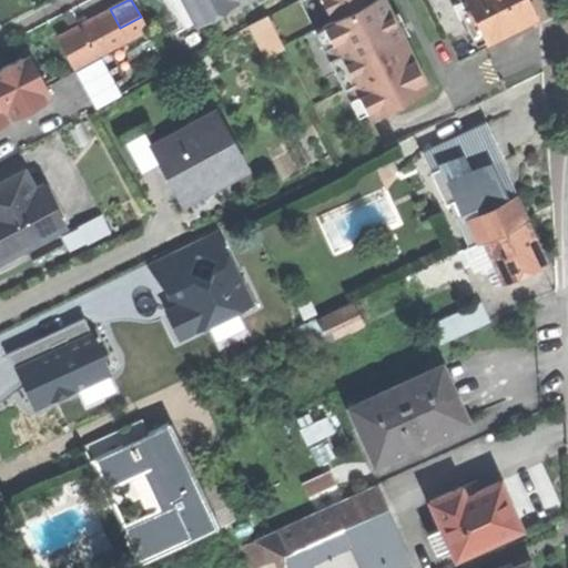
[(184,0),(198,26),(235,6),(236,8),(250,0),(184,0)]
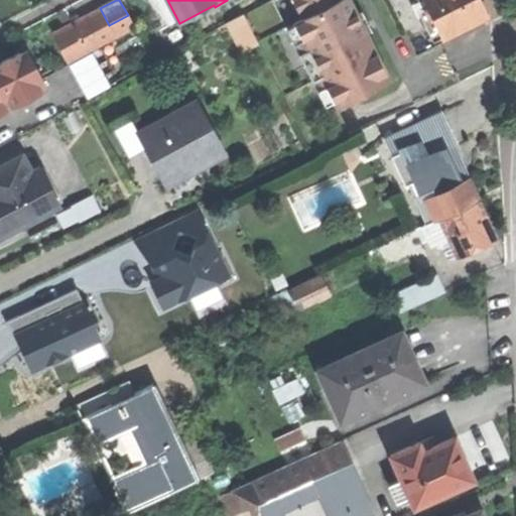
[(292,0),(303,19),(294,24),(303,40),(294,45),(320,93),(330,88),(341,109),(380,88),(379,86),(394,77),(385,60),(377,46),(371,50),(364,38),(368,36),(360,21),(364,19),(356,4),(354,0),(292,0)]
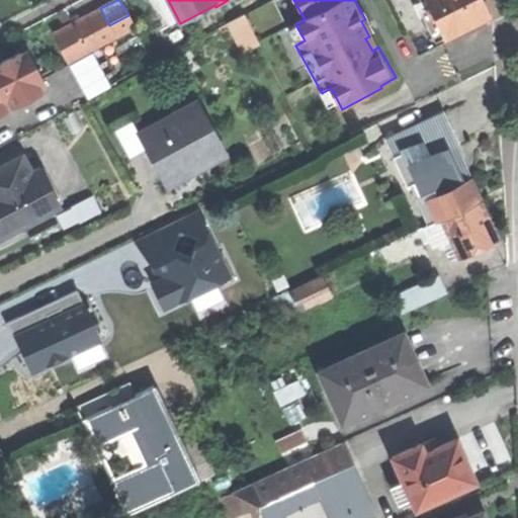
[(435,42),(444,37),(425,0),(417,5),(435,42)]
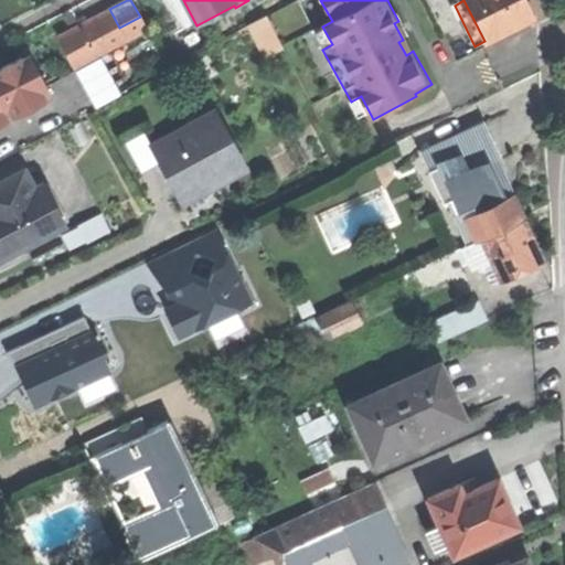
[(464,0),(484,41),(534,17),(525,0),(464,0)]
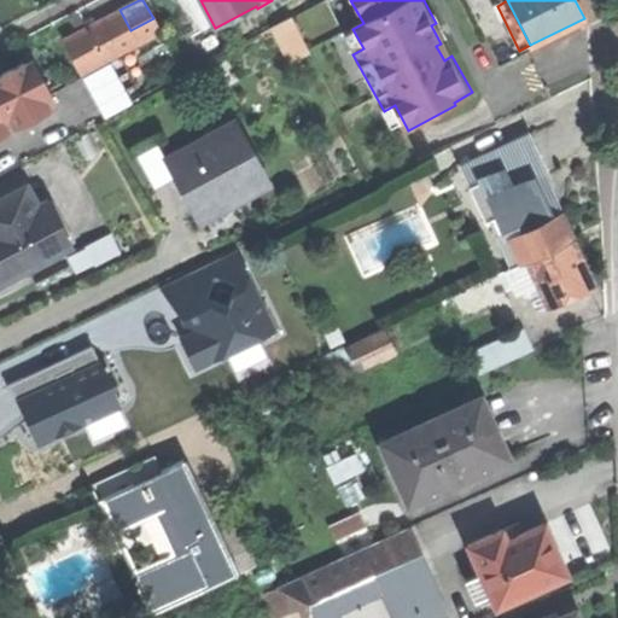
[(62,41),(80,75),(138,44),(130,30),(120,10),(92,25),(62,41)]
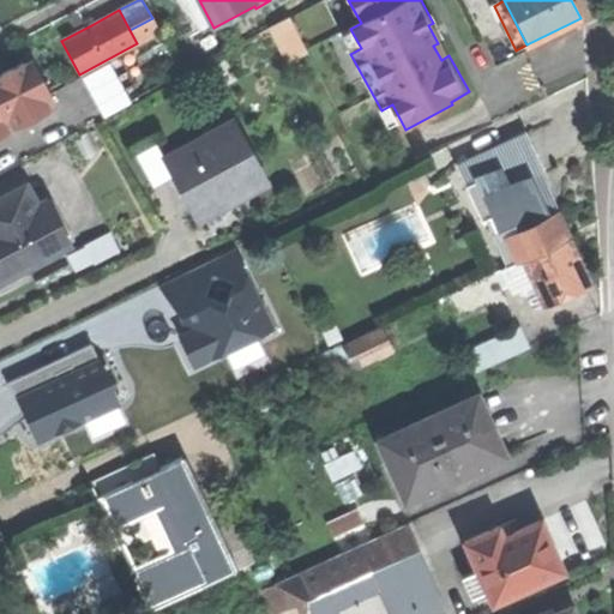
[(272,26),(276,34),(294,25),(289,17),(272,26)]
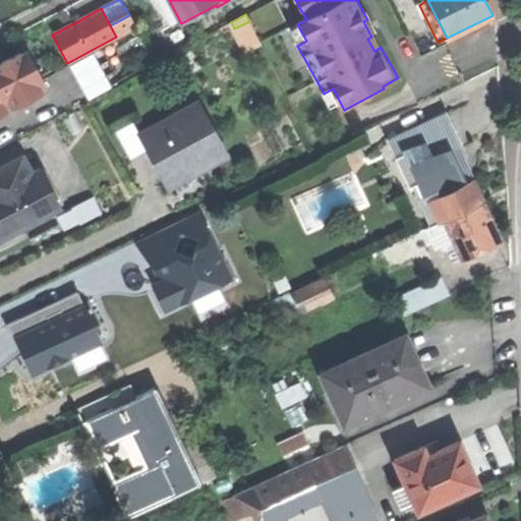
[(135,26),(129,15),(110,25),(116,37),(135,26)]
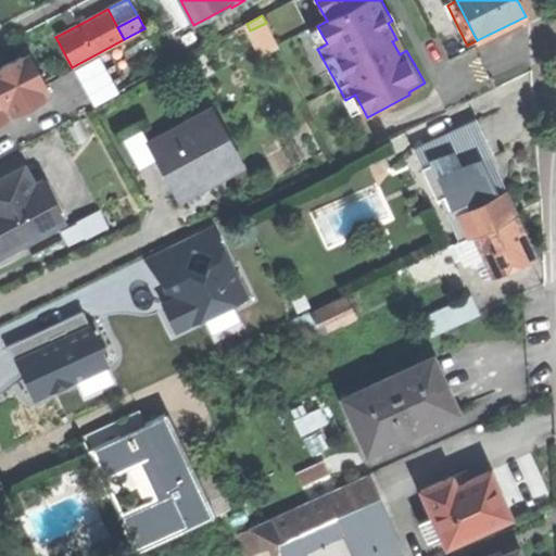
[(266,23),(250,30),(262,54),(278,46),(266,23)]
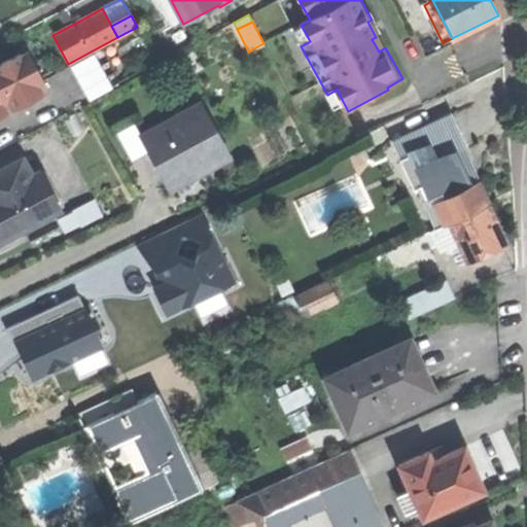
[(26,47),(13,55),(36,98),(48,92),(26,47)]
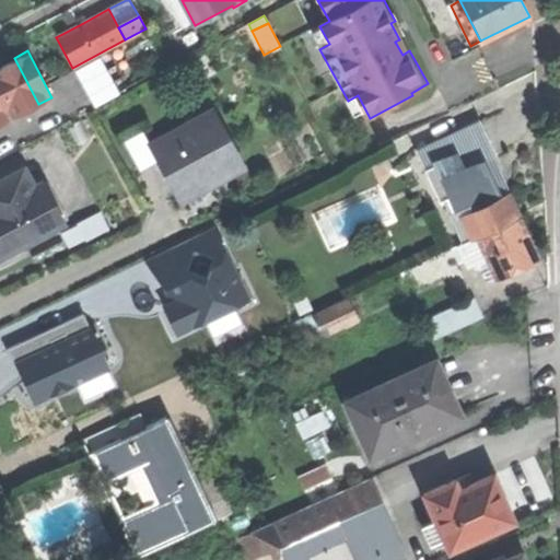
[(96,106),(123,93),(103,56),(78,69),(96,106)]
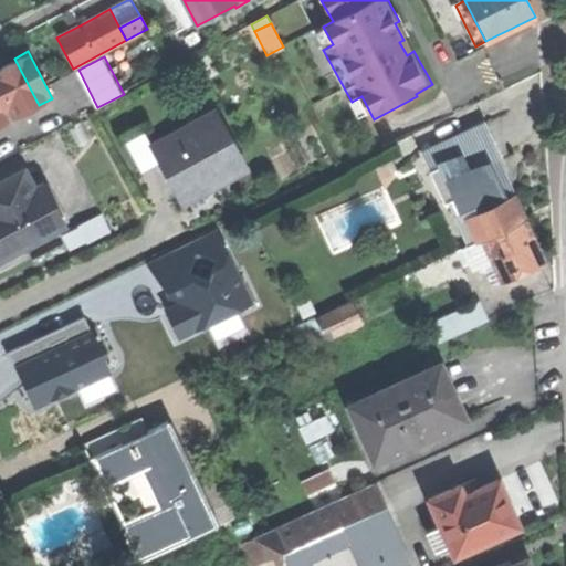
[(0,66),(0,107),(23,95),(7,64),(0,66)]
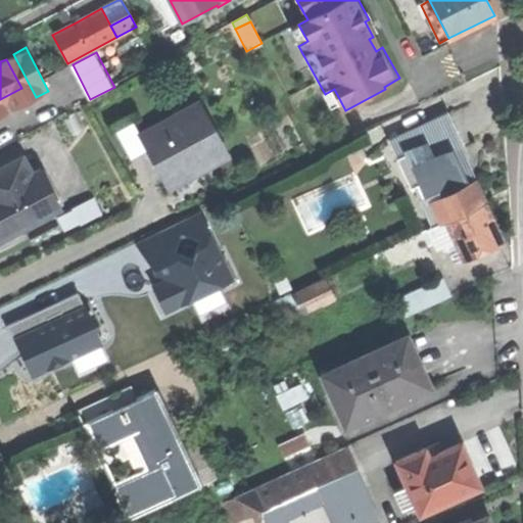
[(178,102),(184,113),(199,104),(193,94),(178,102)]
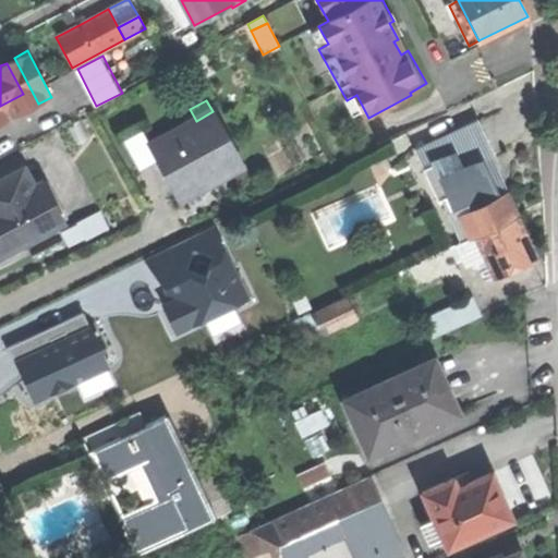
[(170,182),(181,202),(243,168),(213,111),(196,121),(152,145),(143,129),(122,140),(138,169),(158,158),(170,182)]
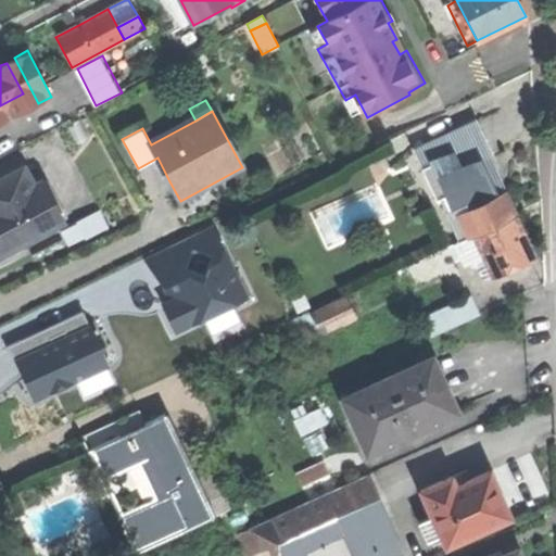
[(474,234),(516,214),(498,179),(489,159),(494,156),(477,118),(413,149),(437,200),(452,193),(471,236),(474,234)]
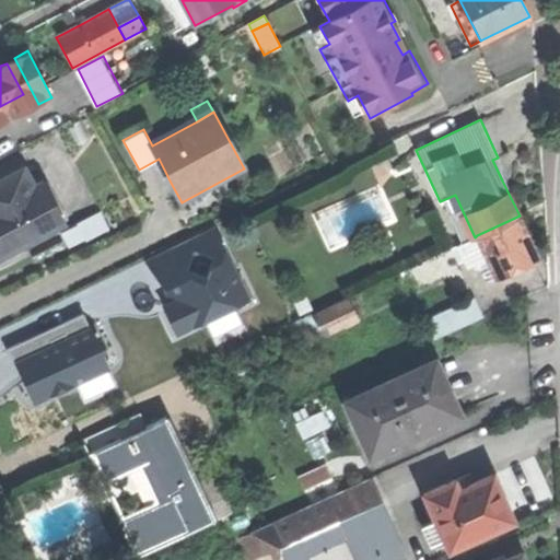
[(0,257),(56,228),(35,188),(28,193),(19,174),(0,183),(0,257)]
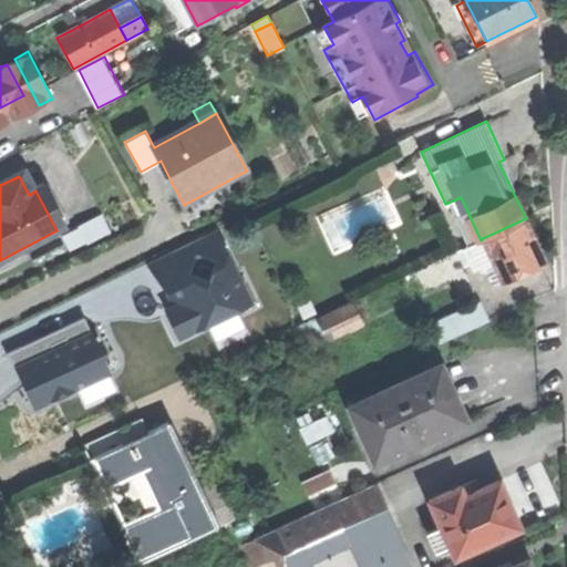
[(75,247),(111,230),(104,216),(69,232),(75,247)]
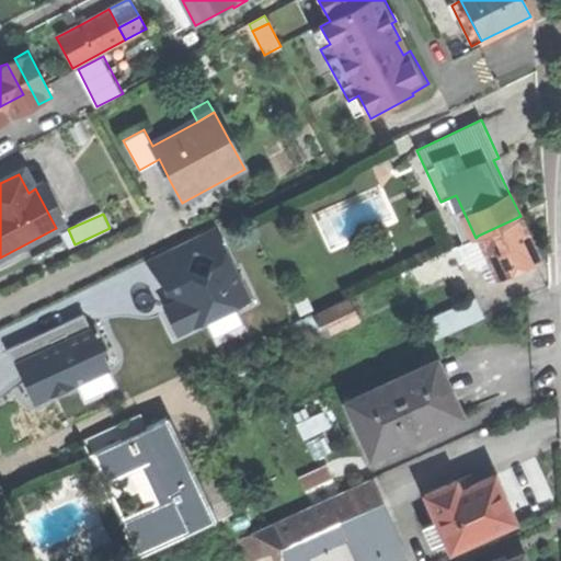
[(528,233),(521,216),(478,236),(489,258),(495,272),(496,275),(538,255),(528,233)]
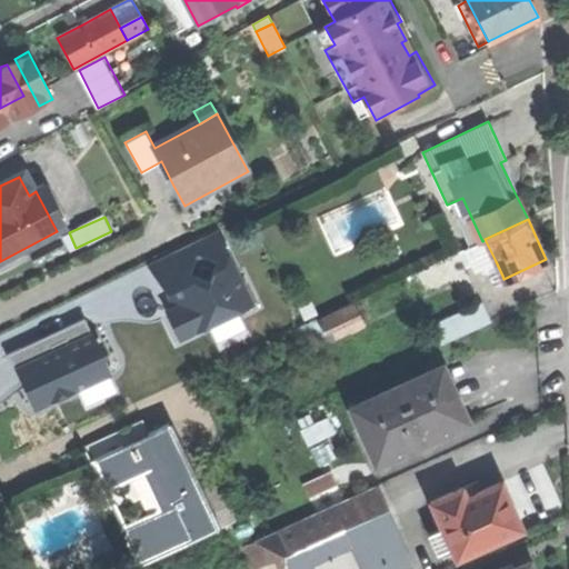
[(158,296),(180,342),(255,307),(219,232),(152,265),(166,292),(158,296)]
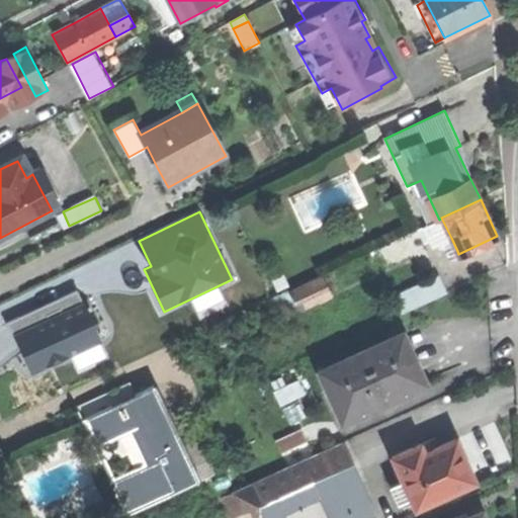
[(444,241),(451,238),(441,218),(439,220),(423,227),(433,247),(444,241)]
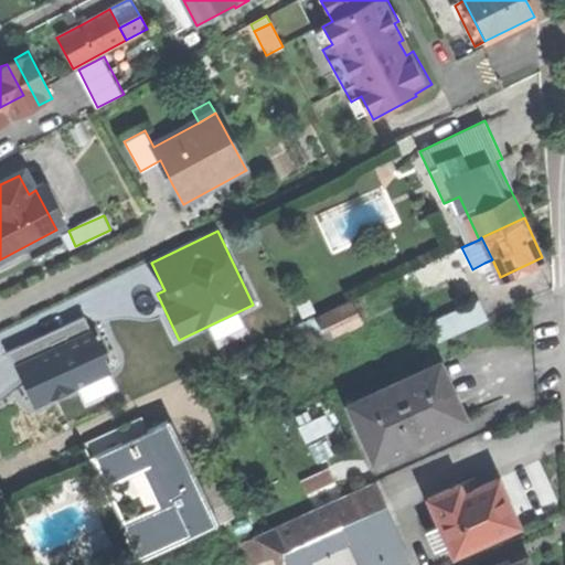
[(491,277),(499,274),(492,259),(484,263),(491,277)]
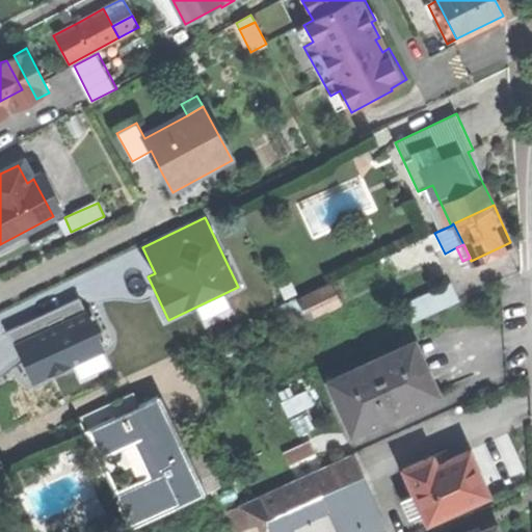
[(285,299),(297,294),(291,281),(278,287),(285,299)]
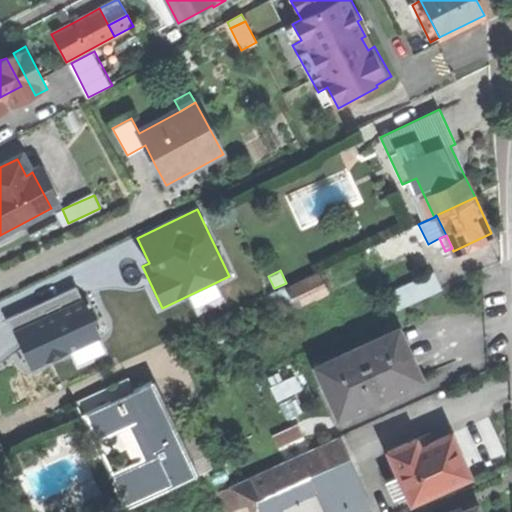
[(389,290),(398,308),(441,288),(433,270),(389,290)]
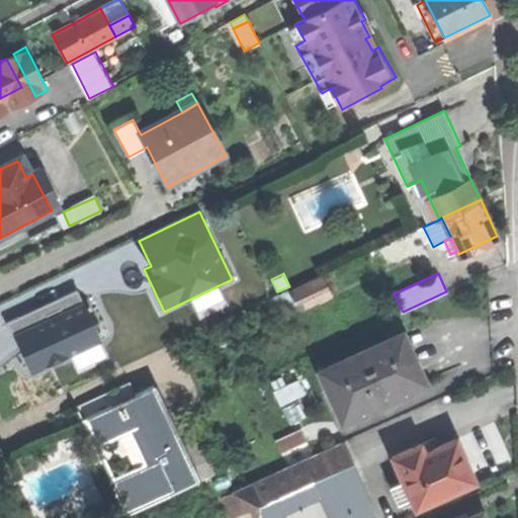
[(289,288),(298,308),(330,293),(321,274),(289,288)]
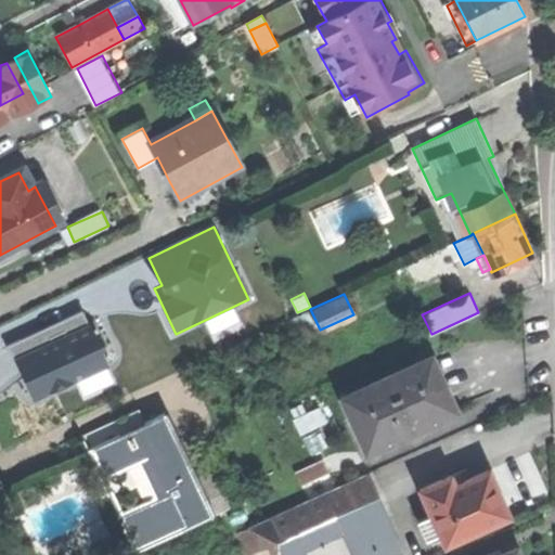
[(87,323),(13,358),(35,402),(108,366),(87,323)]
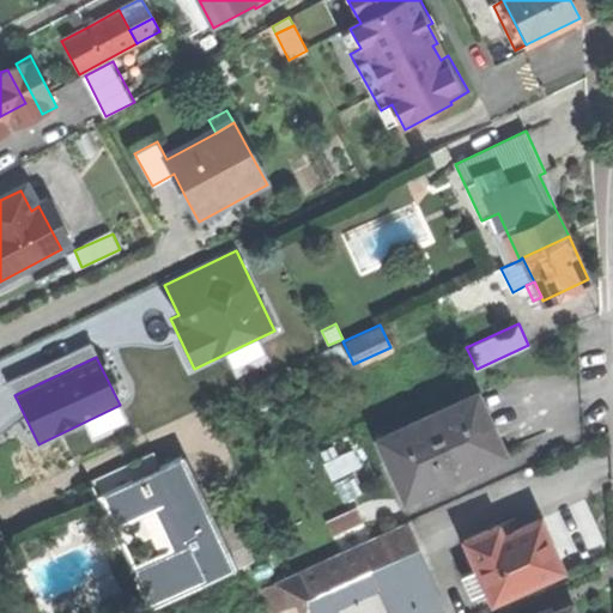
[(376,437),(404,498),(439,480),(441,483),(467,471),(466,469),(503,453),(489,423),(475,392),(376,437)]
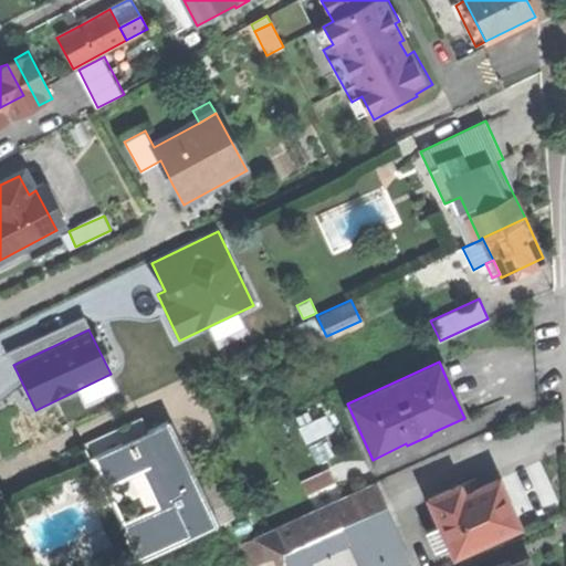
[(84,443),(105,488),(144,469),(153,489),(160,503),(121,522),(139,562),(216,526),(166,421),(147,430),(140,417),(84,443)]
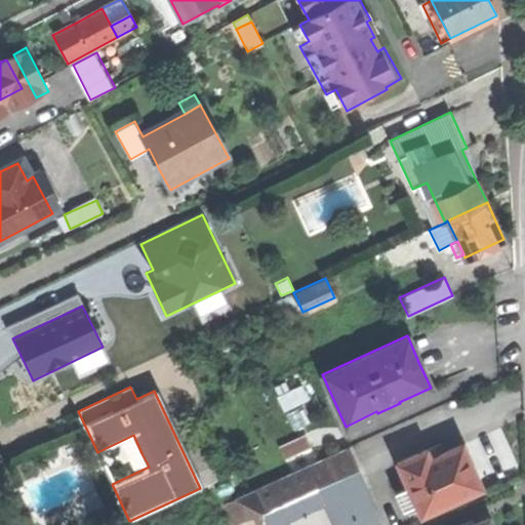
[(278,445),(283,458),(309,446),(303,434),(278,445)]
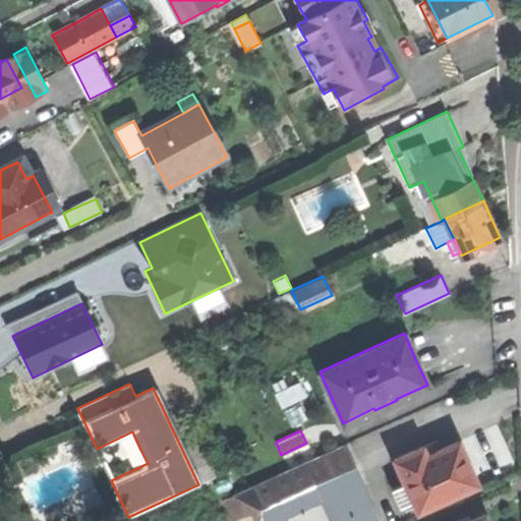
[(412,499),(417,510),(477,482),(468,461),(458,439),(425,453),(421,444),(393,457),(404,480),(412,499)]
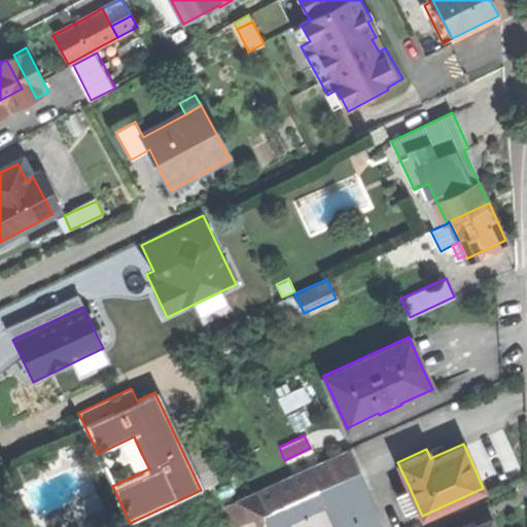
[(256,503),(267,526),(291,526),(366,493),(346,449),(251,492),(256,503)]
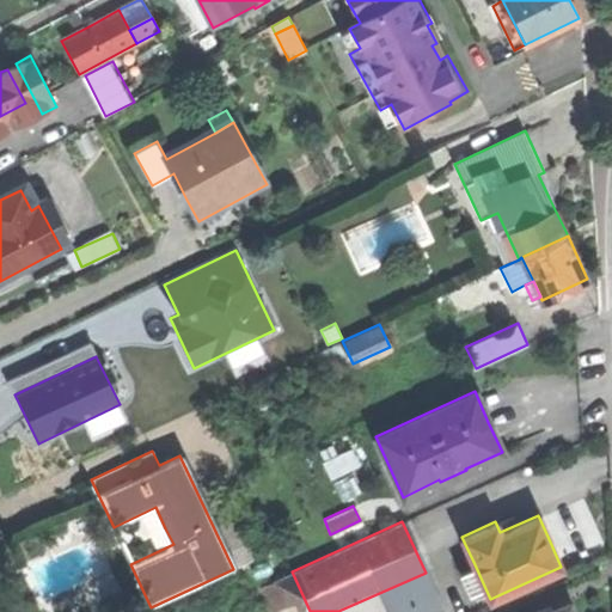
[(470,592),(484,586),(475,564),(460,570),(470,592)]
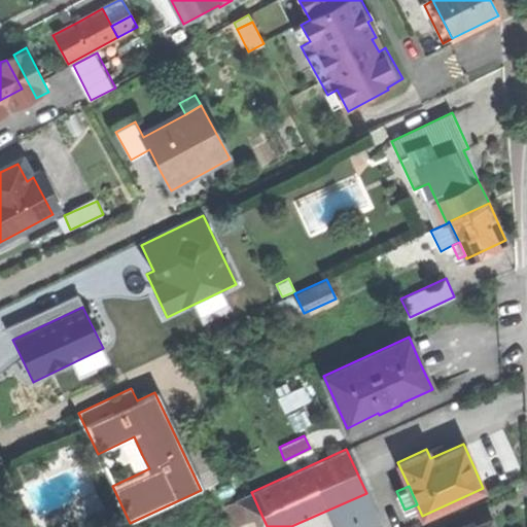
[(239,512),(256,503),(251,492),(234,500),(239,512)]
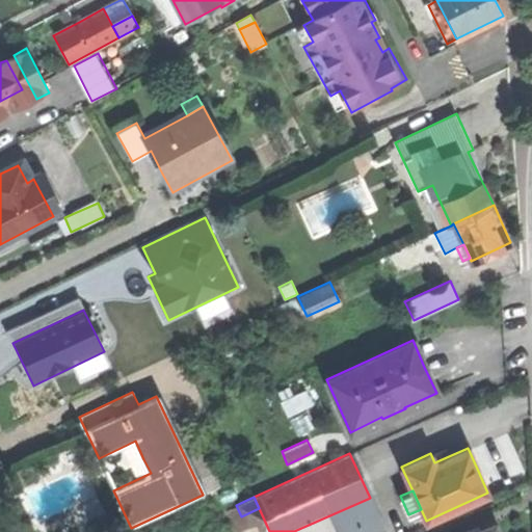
[(377,531),(384,529),(370,498),(294,531),(377,531)]
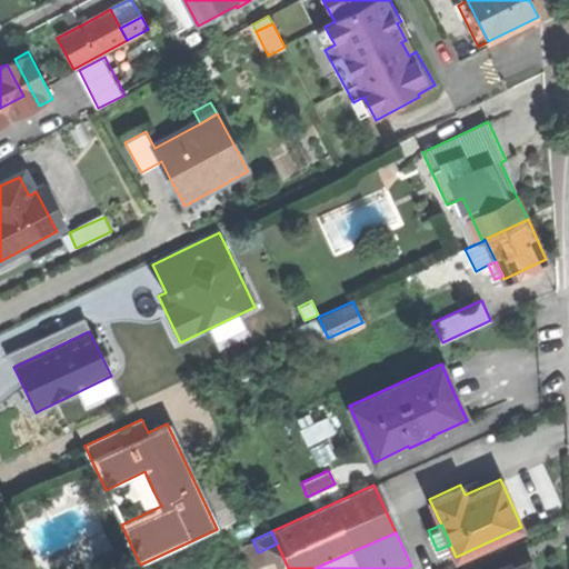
All buildings are outlined.
